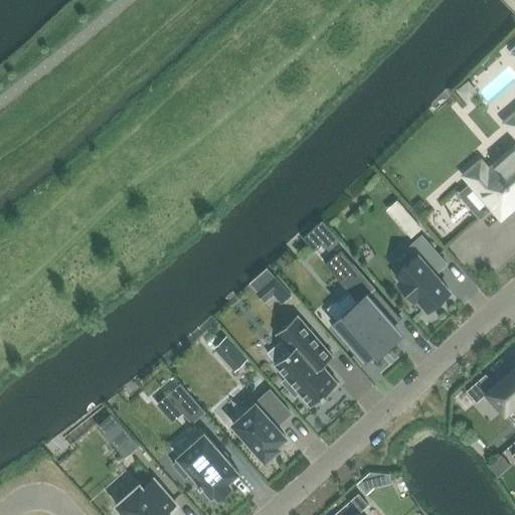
[(472,183),(460,194),(480,217),(492,206),(501,216),(514,203),(514,114),(506,123),(514,133),(514,147),(488,171),(480,162),(465,175),(472,183)]
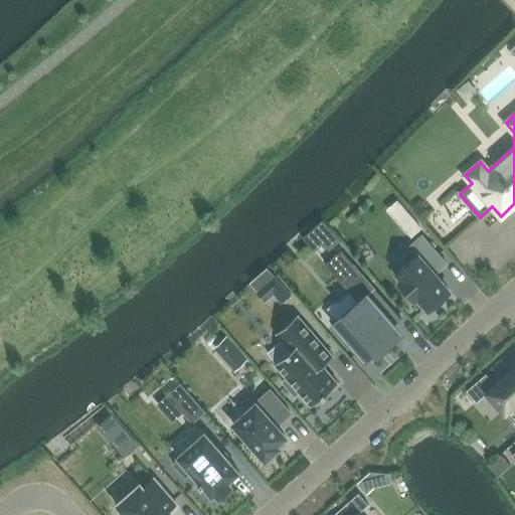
[(420,227),(413,219),(404,227),(411,235),(420,227)]
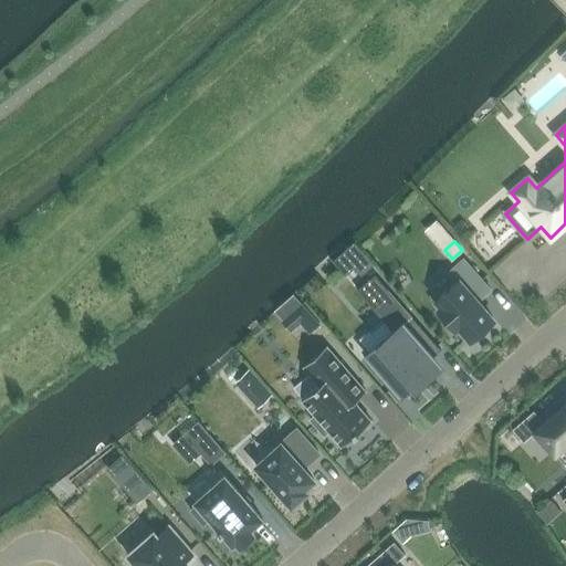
[(354,269),(366,258),(352,242),(339,253),(354,269)]
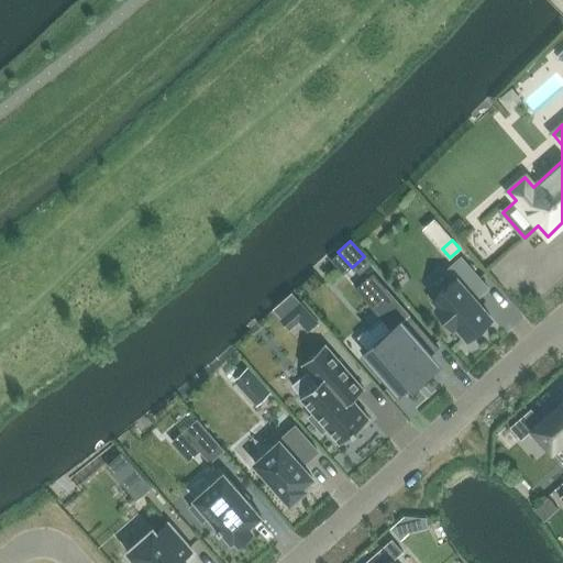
[(455,279),(433,299),(439,306),(435,308),(453,328),(456,326),(468,339),(492,319),(471,295),(484,284),(462,257),(446,269),(455,279)]
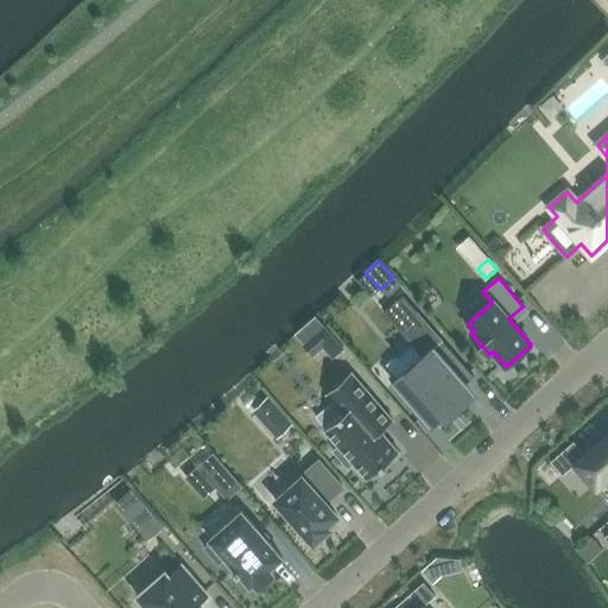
[(403,295),(384,311),(410,342),(385,363),(398,379),(396,381),(399,385),(393,390),(412,410),(423,424),(429,419),(432,422),(444,412),(447,416),(453,410),(472,394),(463,385),(474,377),(403,295)]
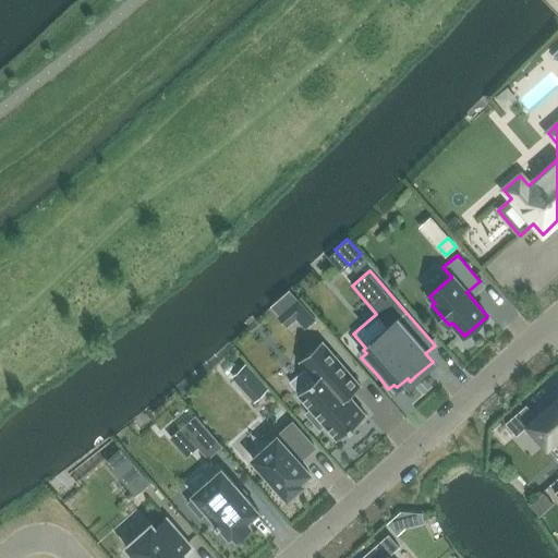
[(298,299),(278,316),(287,327),(296,318),(307,310),(298,299)]
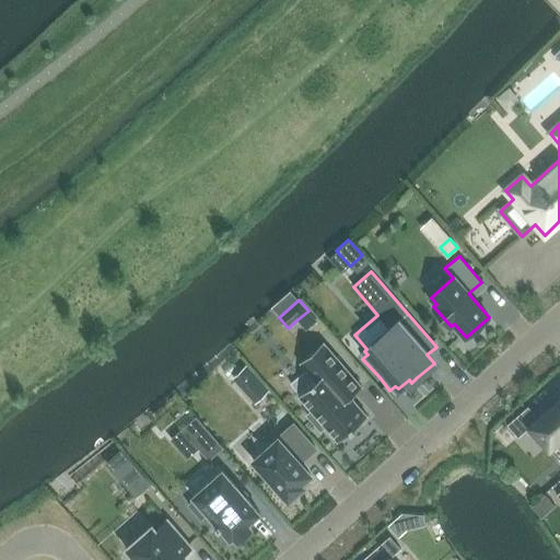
[(321,430),(325,427),(338,442),(366,417),(350,398),(352,396),(361,388),(362,387),(323,342),(300,362),(316,381),(299,396),(312,411),(307,415),(321,430)]
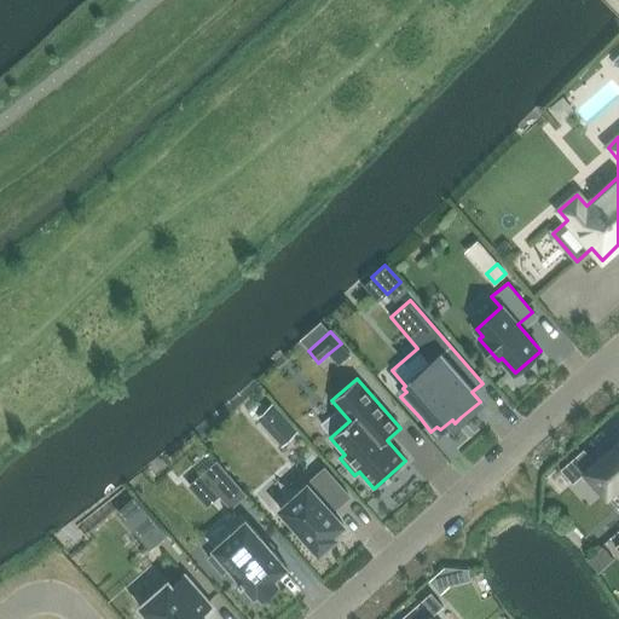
[(282,445),(296,432),(271,404),(256,416),(282,445)]
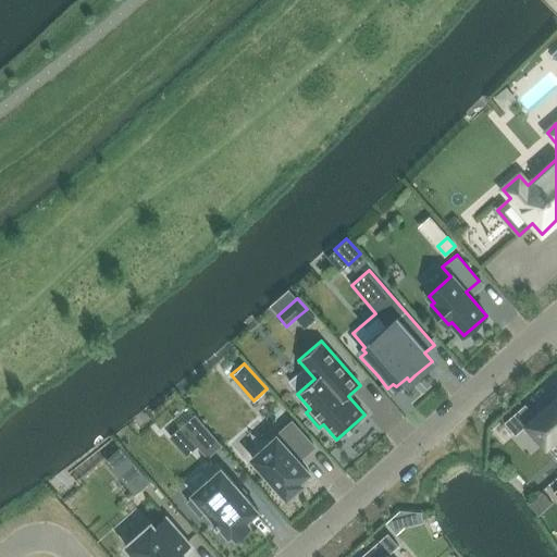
[(556,397),(535,416),(525,405),(505,423),(516,435),(527,425),(546,446),(556,436),(556,397)]
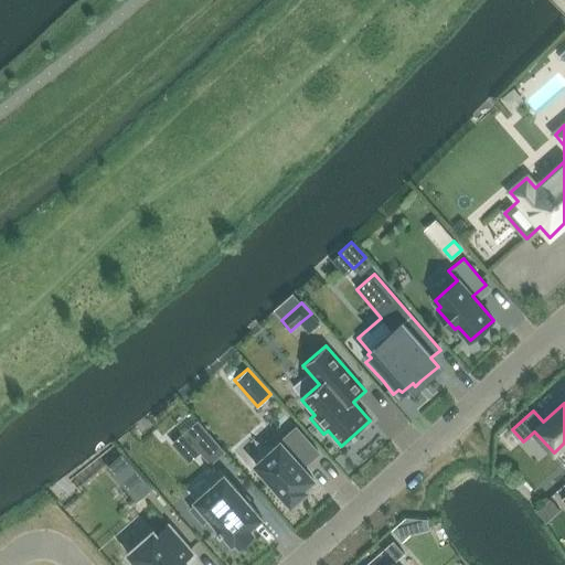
[(198,422),(184,434),(211,464),(224,451),(198,422)]
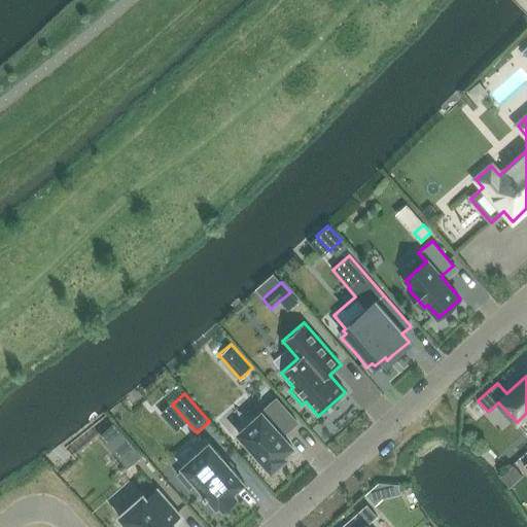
[(239,433),(272,470),(285,458),(283,456),(292,447),(281,435),(296,421),(277,398),(261,413),(262,414),(239,433)]
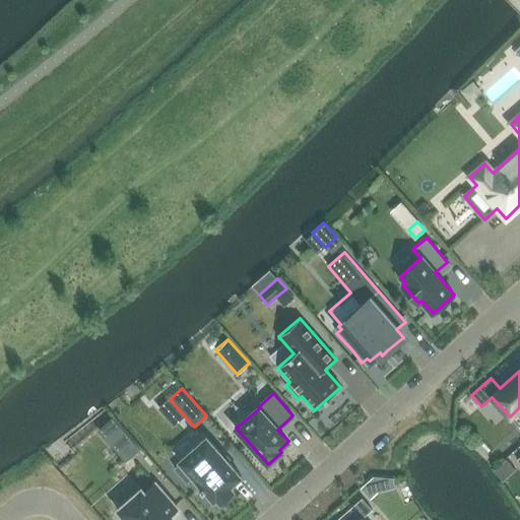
[(128,437),(115,449),(125,461),(139,449),(128,437)]
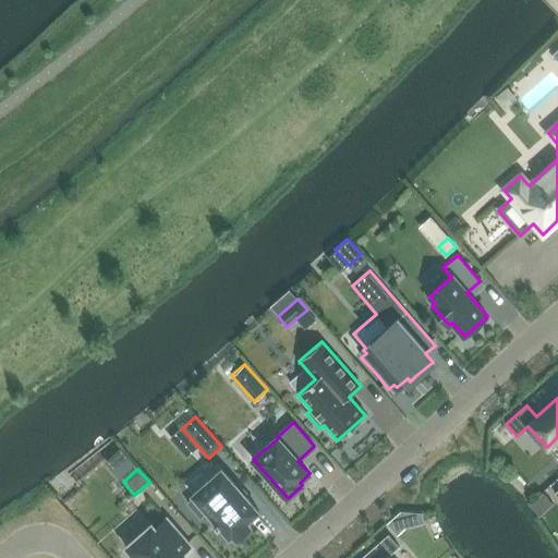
[(247,522),(258,511),(221,469),(192,495),(194,497),(187,504),(201,518),(207,512),(216,522),(215,523),(218,528),(219,525),(229,537),(232,535),(235,538),(251,526),(247,522)]
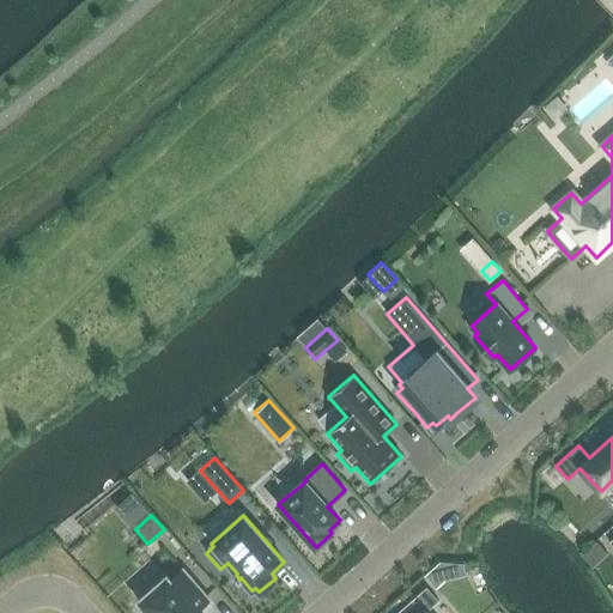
[(595,540),(581,553),(592,566),(607,553),(595,540)]
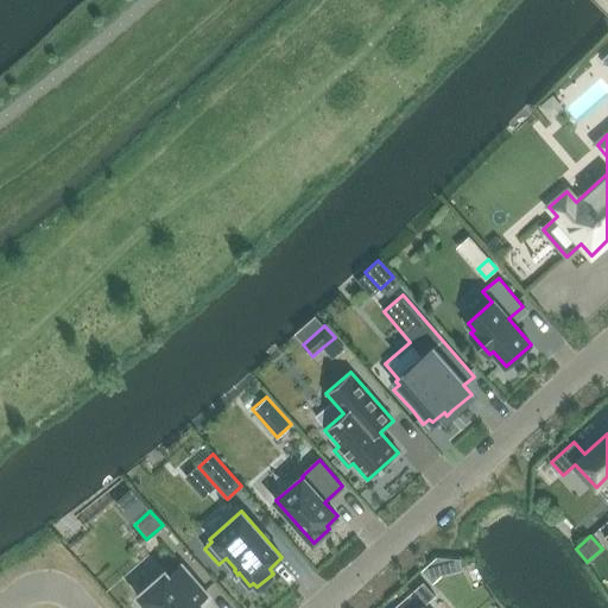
[(429,562),(420,570),(431,582),(441,575),(429,562)]
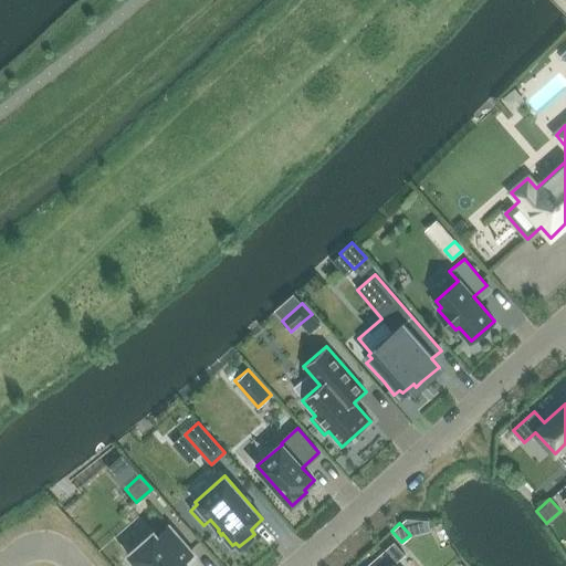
[(184,565),(182,564),(194,554),(169,526),(158,536),(154,532),(127,555),(136,565),(184,565)]
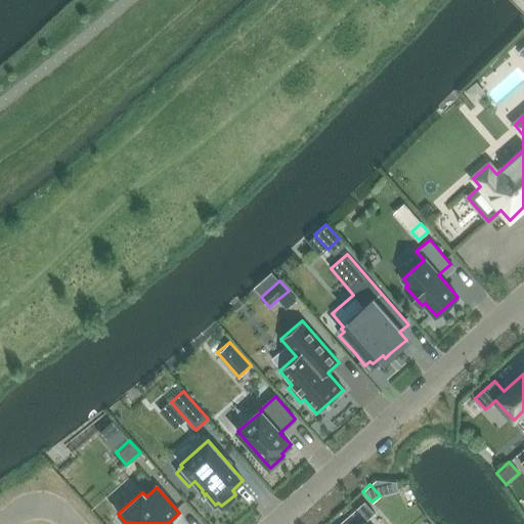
[(341,523),(363,523),(375,514),(364,501),(340,523),(341,523)]
